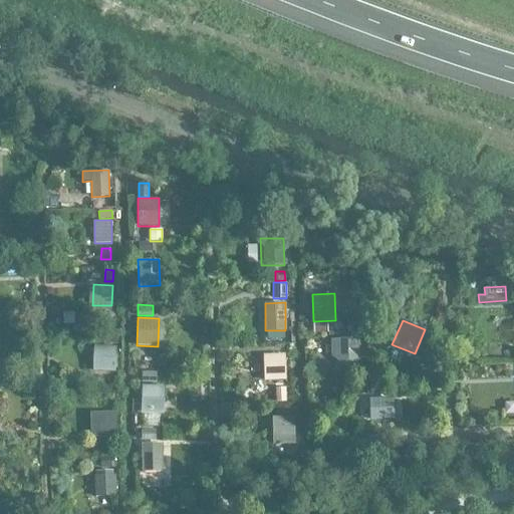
[(327,322),(314,322),(314,332),(327,332),(327,322)]
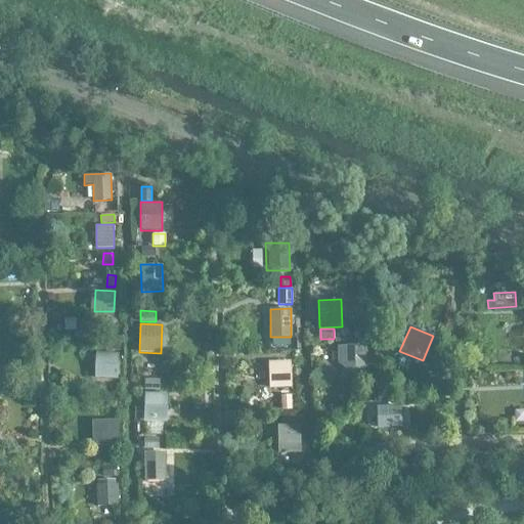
[(104,341),(104,350),(119,351),(119,341),(104,341)]
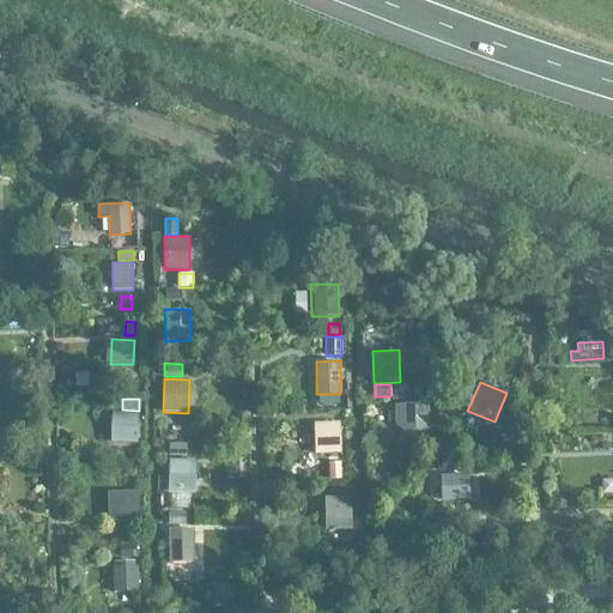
[(428,402),(394,404),(395,425),(418,441),(430,441),(428,402)]
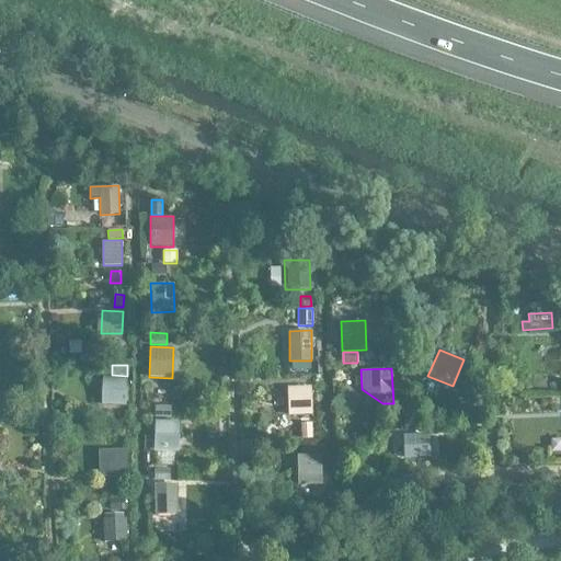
[(126,405),(127,378),(102,377),(101,404),(126,405)]
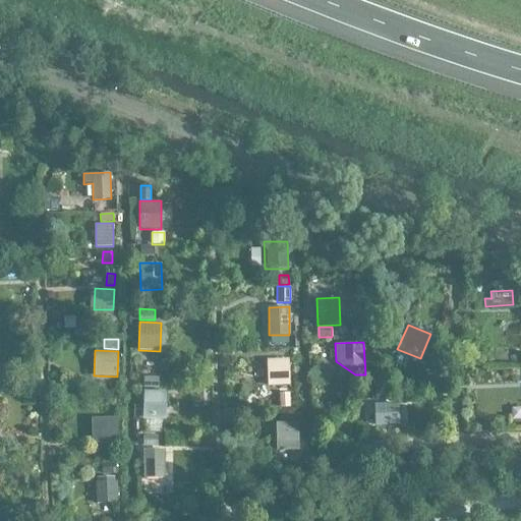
[(290,386),(289,358),(267,359),(268,387),(290,386)]
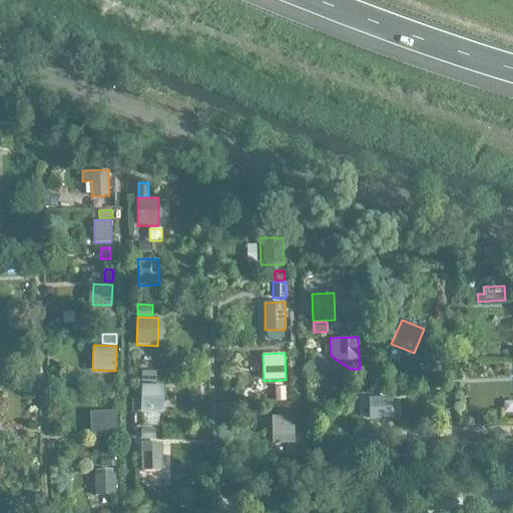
[(142,371),(142,382),(156,382),(156,371),(142,371)]
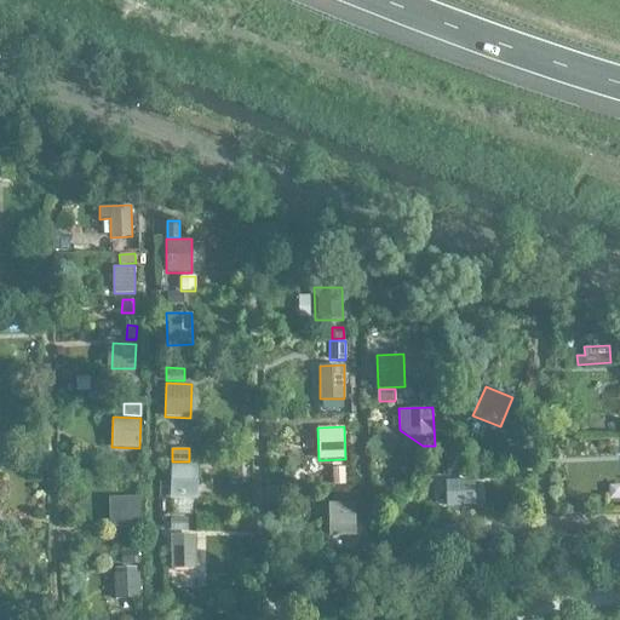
[(199,465),(171,464),(170,499),(197,499),(199,465)]
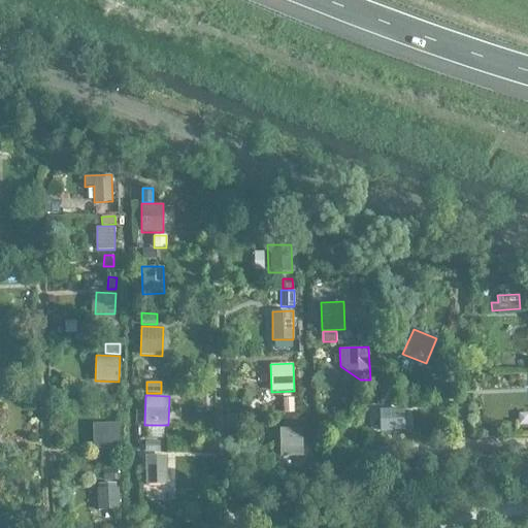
[(377,397),(377,405),(392,405),(392,396),(377,397)]
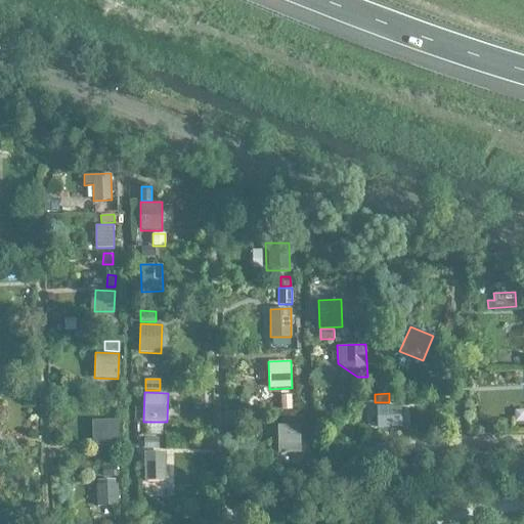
[(280,395),(281,409),(293,409),(292,395),(280,395)]
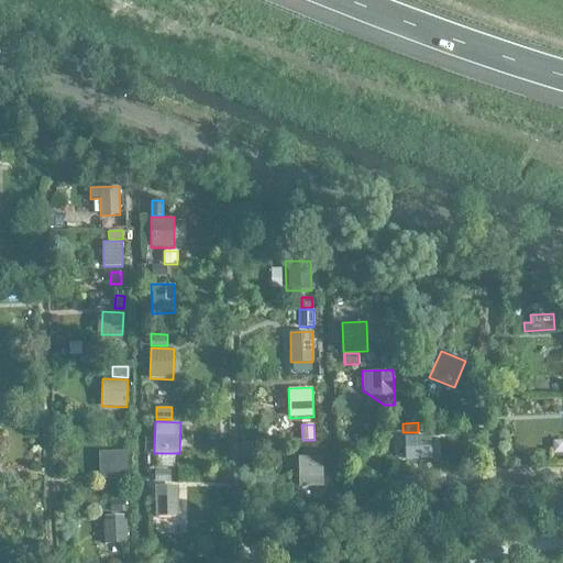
[(431,457),(431,434),(404,435),(405,459),(431,457)]
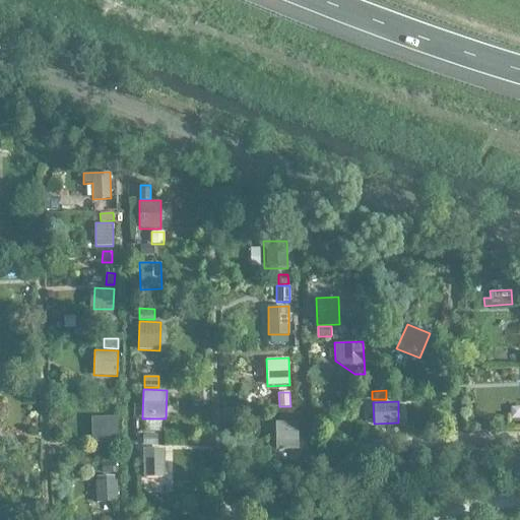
[(278,409),(278,418),(294,417),(293,408),(278,409)]
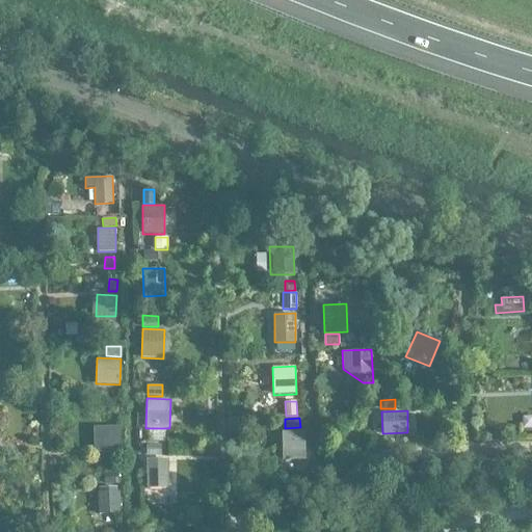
[(121,426),(92,426),(92,452),(121,451),(121,426)]
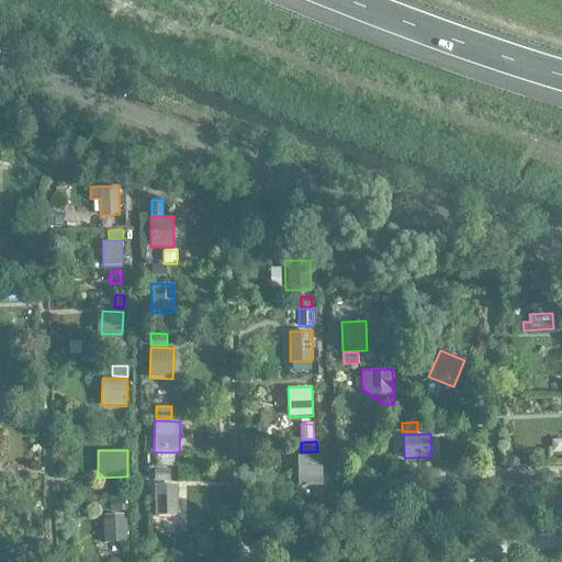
[(323,485),(322,454),(298,456),(299,485),(323,485)]
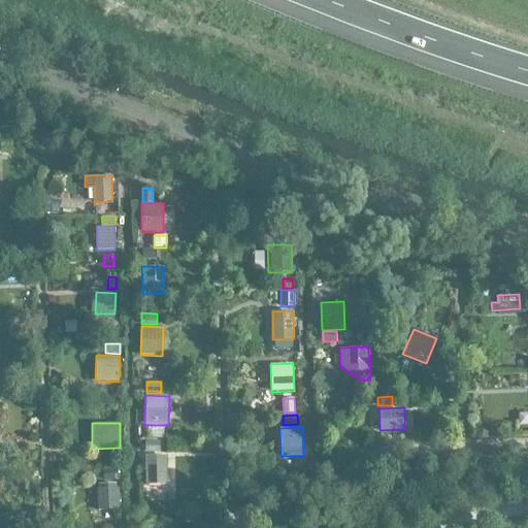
[(160,441),(145,441),(145,452),(160,452),(160,441)]
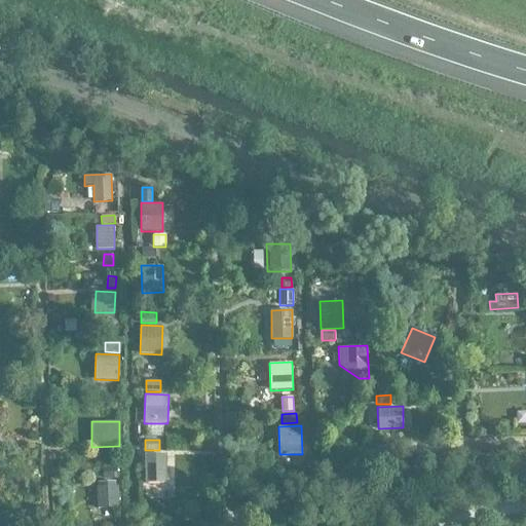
[(166,453),(144,453),(145,482),(166,482),(166,453)]
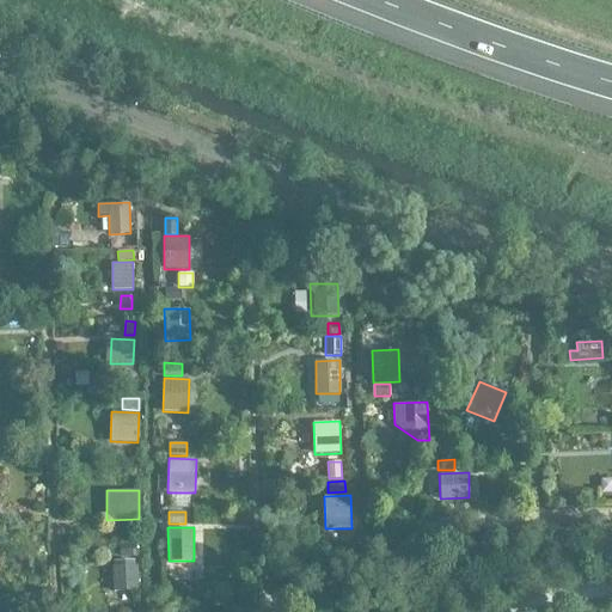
[(120,544),(120,556),(135,556),(134,543),(120,544)]
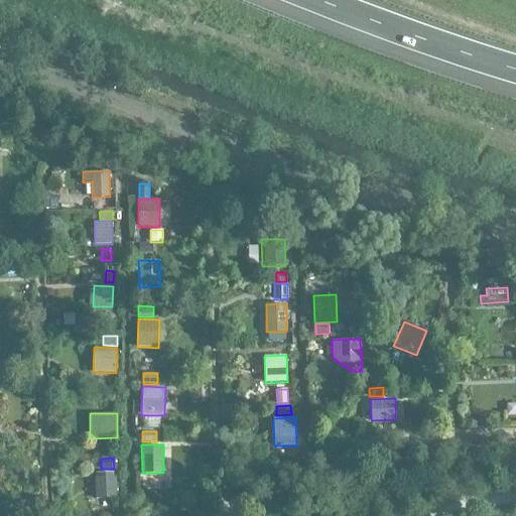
[(117,498),(116,476),(114,476),(114,472),(96,473),(96,477),(95,477),(96,499),(117,498)]
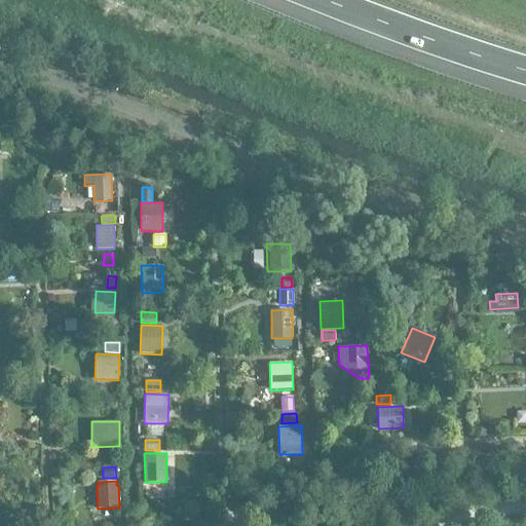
[(377,525),(380,523),(367,513),(357,525),(377,525)]
